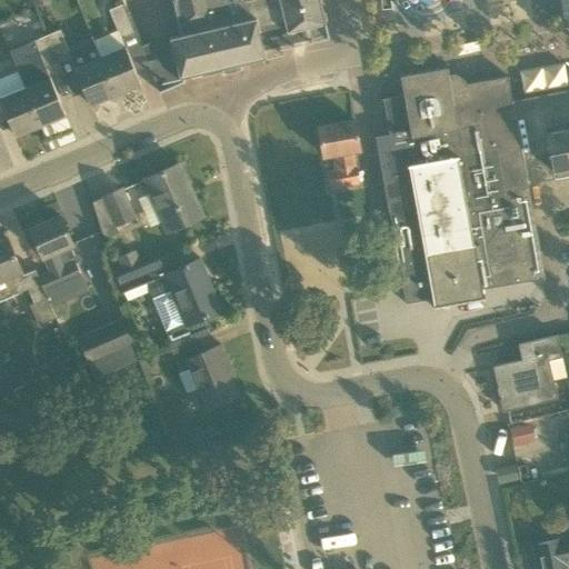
[(173,0),(182,35),(170,38),(180,78),(201,72),(201,70),(260,57),(260,59),(266,58),(263,49),(290,43),(279,0),(173,0)]
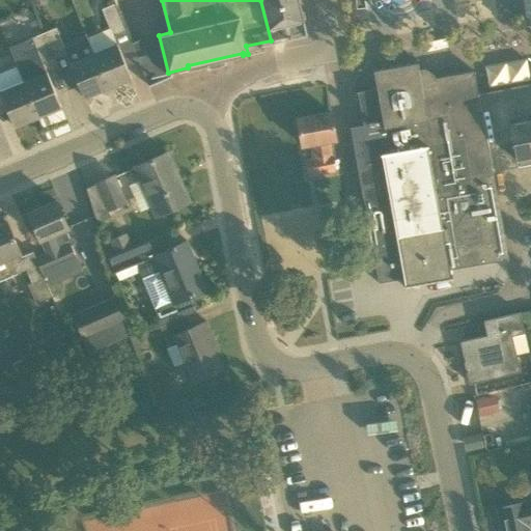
[(260,0),(271,40),(287,36),(284,25),(304,22),(299,0),(260,0)]
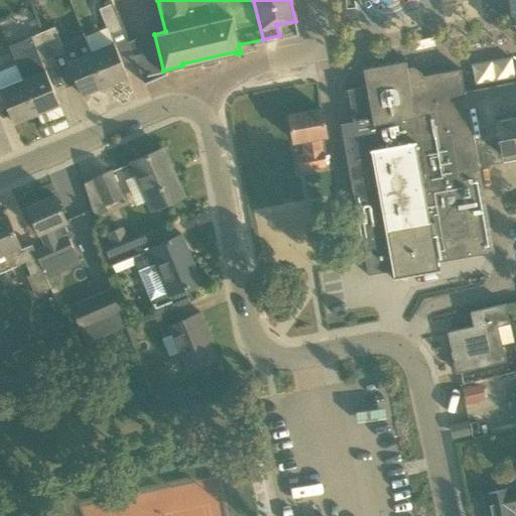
[(100,8),(107,27),(110,34),(111,33),(122,29),(112,4),(100,8)]
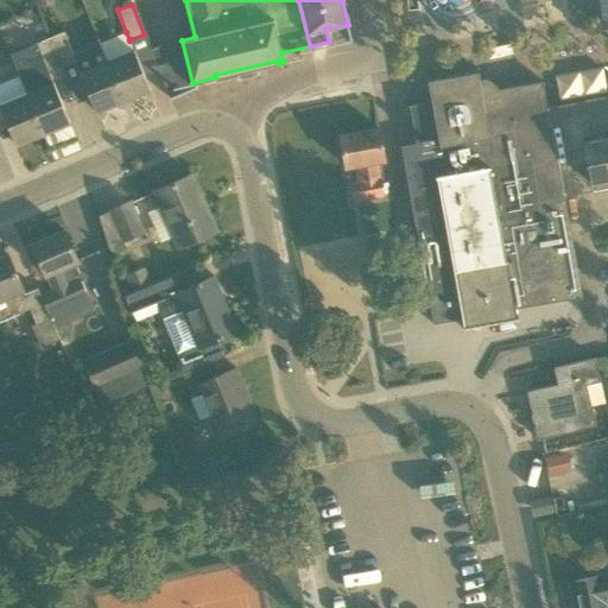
[(64,32),(51,37),(63,68),(76,62),(73,54),(74,54),(64,32)]
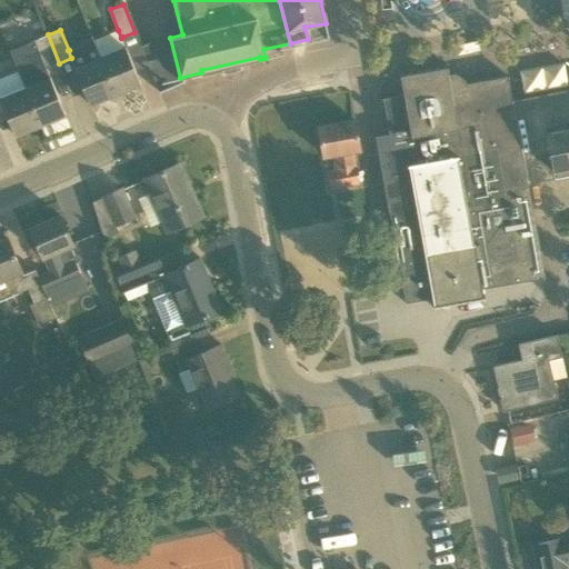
[(40,125),(66,115),(47,68),(59,63),(48,35),(35,40),(43,61),(18,71),(25,87),(40,125)]
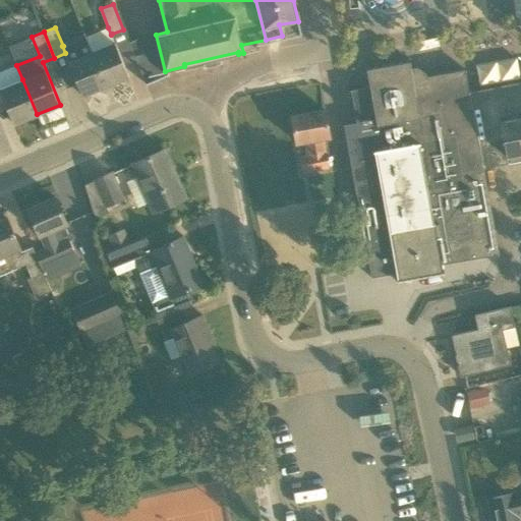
[(135,59),(146,55),(138,39),(128,43),(135,59)]
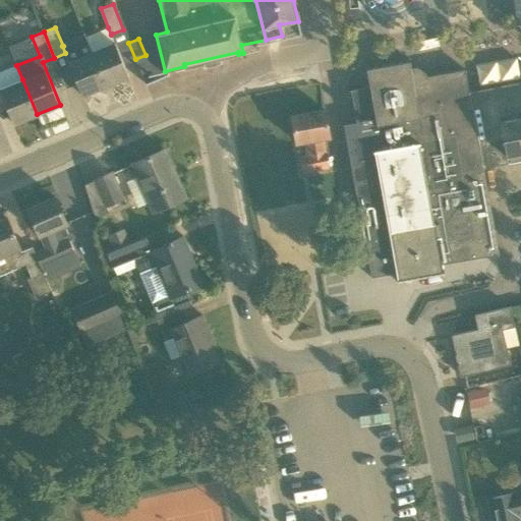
[(129,76),(115,43),(92,51),(106,87),(129,76)]
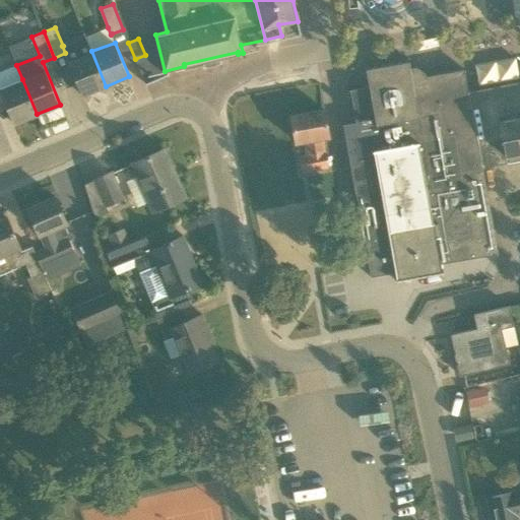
[(106,86),(91,51),(68,62),(82,95),(106,86)]
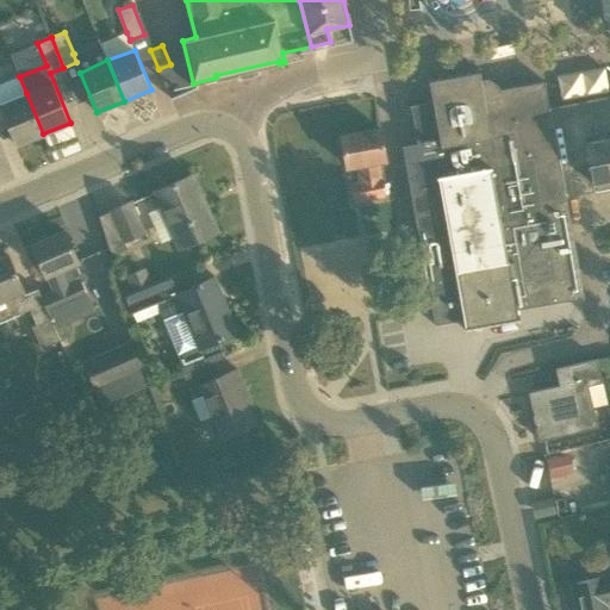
[(417,143),(403,145),(430,298),(435,323),(465,317),(467,328),(518,318),(517,309),(585,297),(577,253),(566,195),(549,107),(545,81),(498,89),(497,86),(489,80),(481,81),(479,70),(429,80),(433,101),(410,105),(410,106),(411,106),(417,143)]
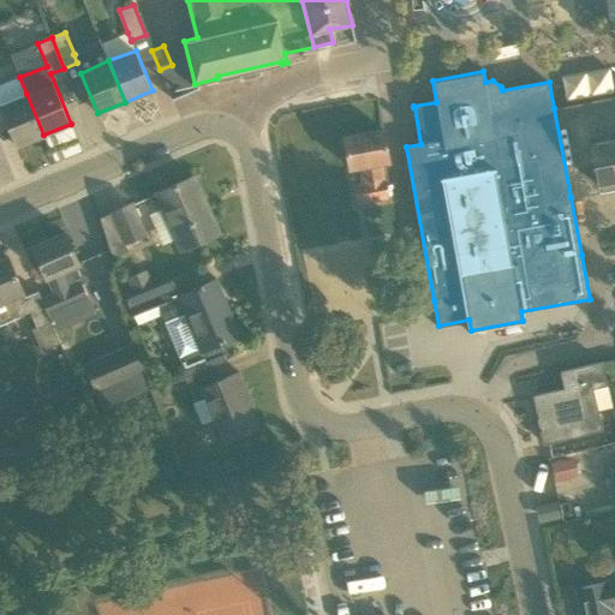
[(0,84),(0,106),(16,147),(43,135),(27,94),(19,77),(0,84)]
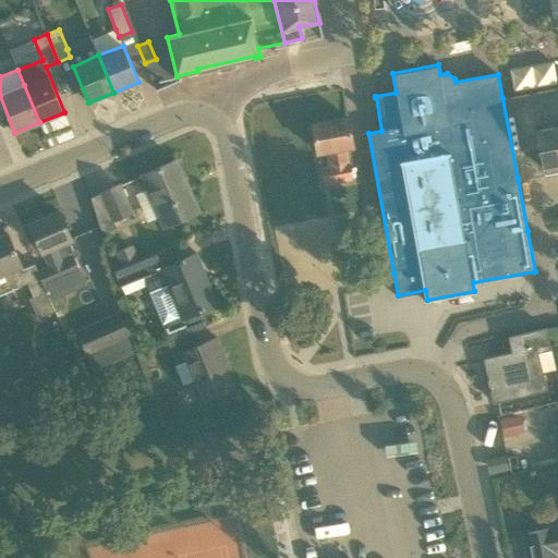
[(518,179),(557,171),(557,87),(502,98),(518,179)]
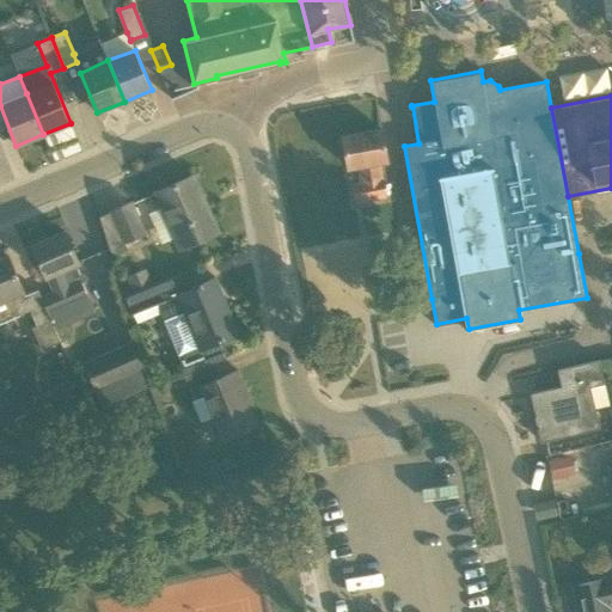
[(386,196),(380,164),(387,163),(381,129),(342,136),(348,167),(359,165),(362,182),(353,184),(355,201),(386,196)]
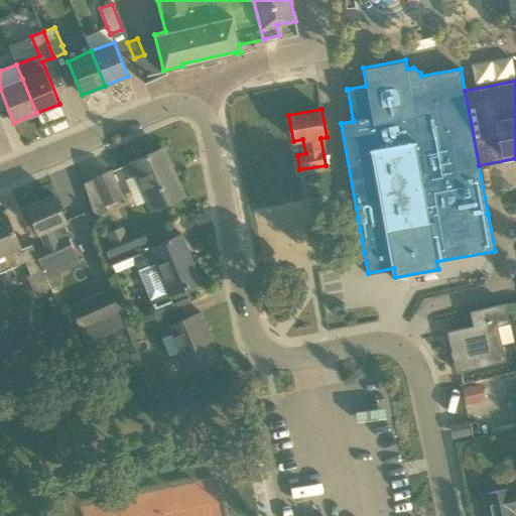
[(171,173),(168,166),(170,164),(163,147),(131,161),(136,174),(148,200),(151,210),(183,196),(173,172),(171,173)]
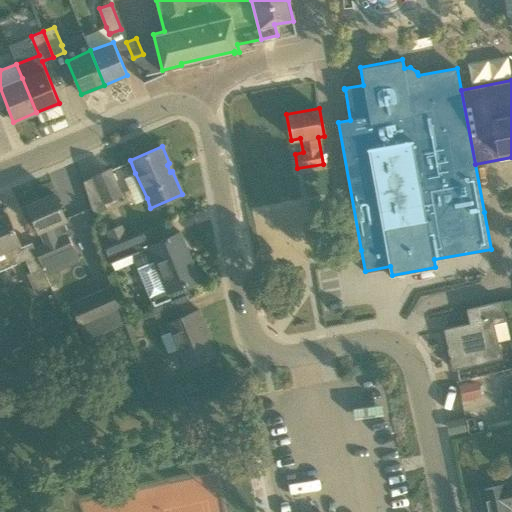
[(94,214),(108,208),(105,203),(122,196),(110,169),(93,176),(102,197),(90,202),(94,214)]
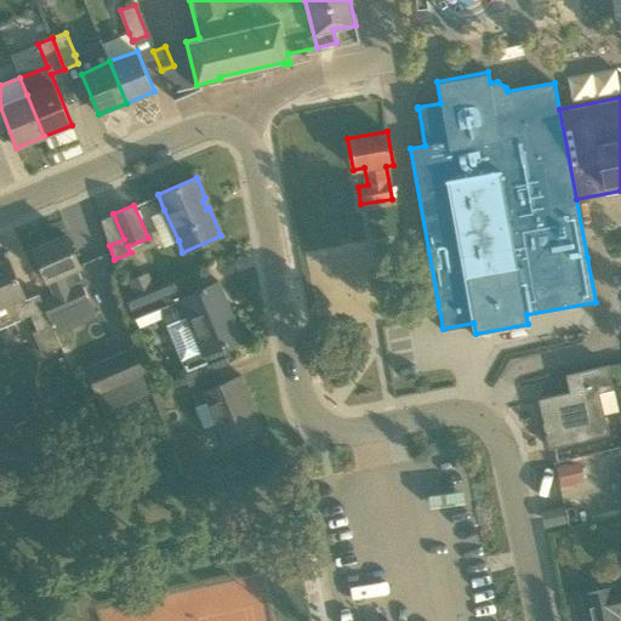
[(53,295),(41,300),(56,335),(96,317),(90,302),(83,284),(84,284),(77,268),(80,266),(66,234),(33,249),(46,280),(47,280),(53,295)]
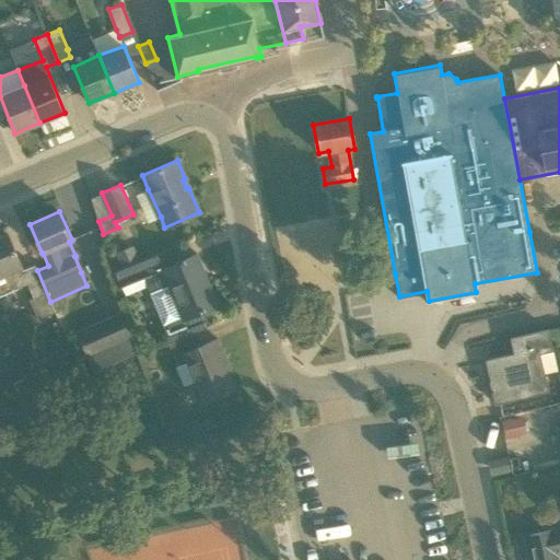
[(23,270),(8,234),(0,236),(0,294),(27,283),(33,298),(30,300),(38,319),(55,312),(50,302),(37,270),(35,265),(23,270)]
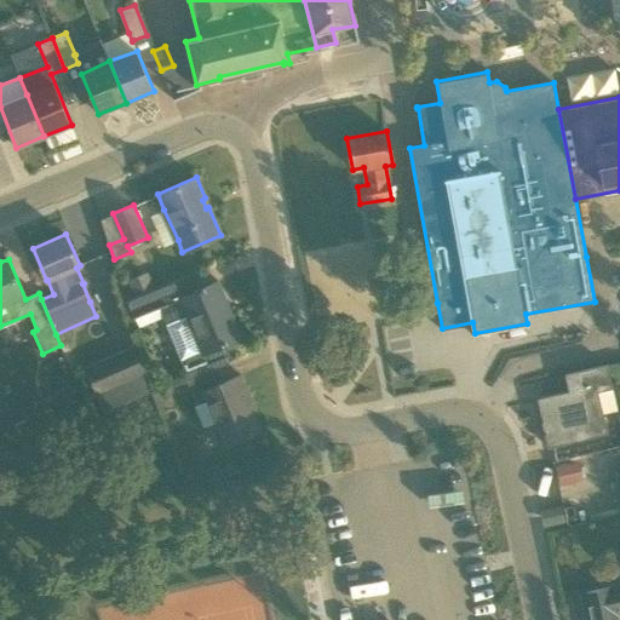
[(132,288),(124,292),(127,300),(154,288),(148,273),(128,280),(132,288)]
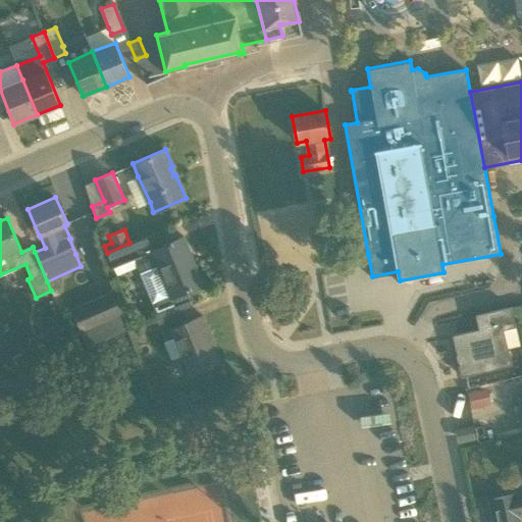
[(152,233),(129,243),(107,253),(113,267),(137,258),(138,259),(142,257),(147,269),(140,272),(156,310),(154,311),(157,320),(184,309),(193,305),(187,291),(203,284),(194,262),(191,263),(186,252),(189,251),(184,237),(157,248),(152,233)]
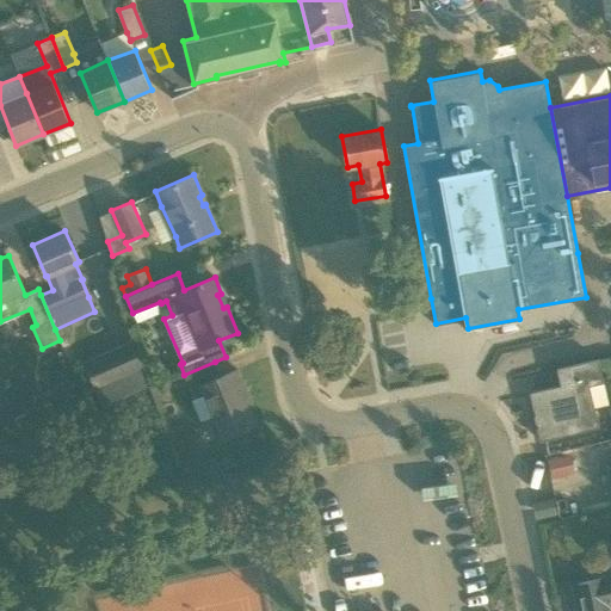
[(96,389),(143,369),(133,343),(105,355),(84,363),(96,389)]
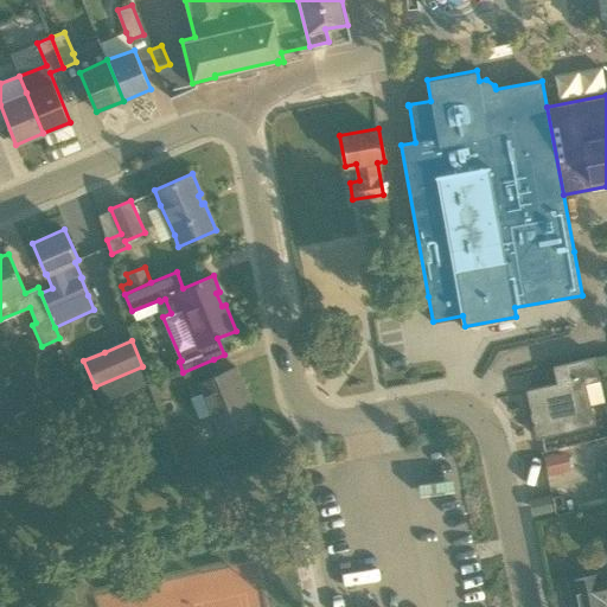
[(595,425),(586,383),(600,379),(594,356),(553,365),(556,382),(526,389),(531,413),(535,411),(537,419),(534,420),(537,438),(595,425)]
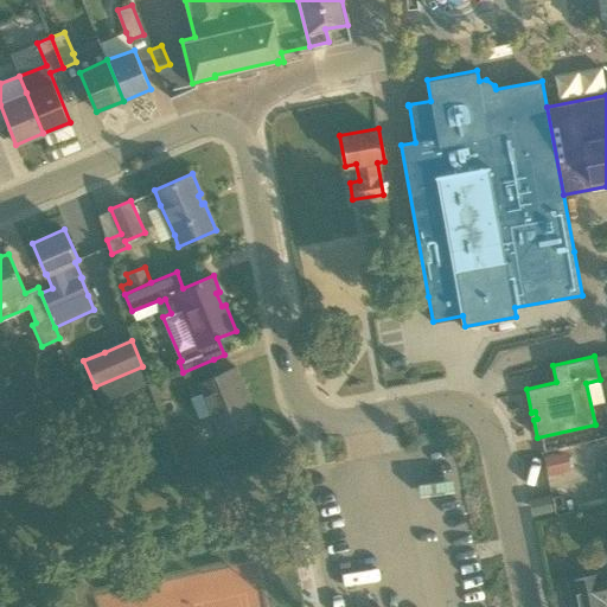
[(221,374),(213,359),(183,372),(193,396),(203,393),(221,435),(254,421),(242,393),(246,390),(236,368),(221,374)]
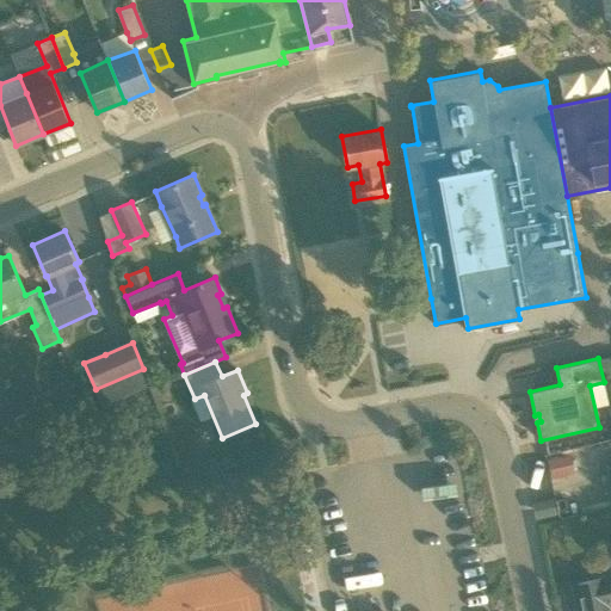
[(53,387),(37,393),(44,407),(59,400),(53,387)]
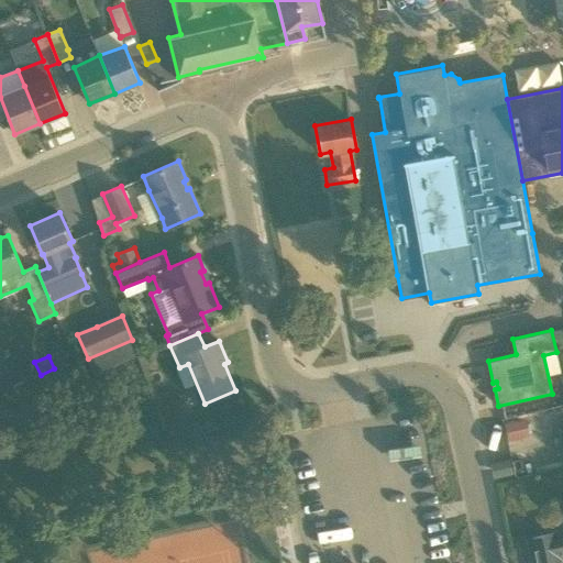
[(503,422),(506,438),(528,433),(525,417),(503,422)]
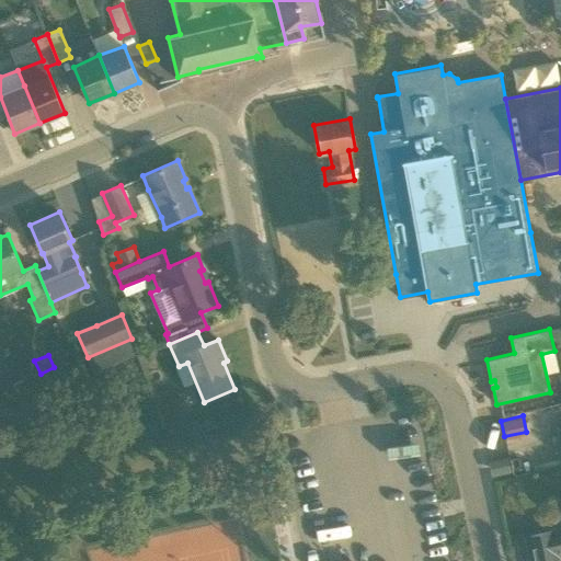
[(506,456),(491,460),(496,479),(511,474),(506,456)]
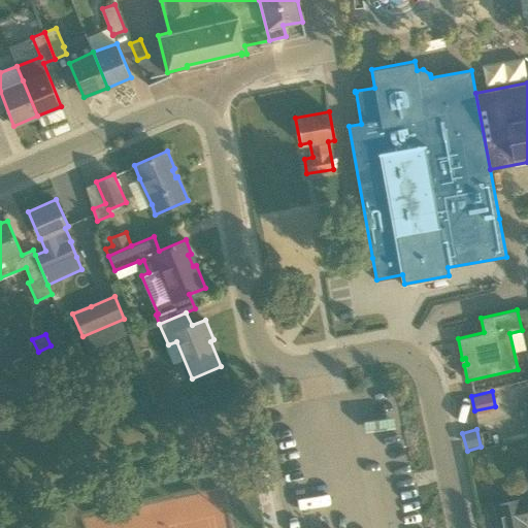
[(527,497),(496,504),(500,527),(526,527),(525,523),(527,522),(527,497)]
